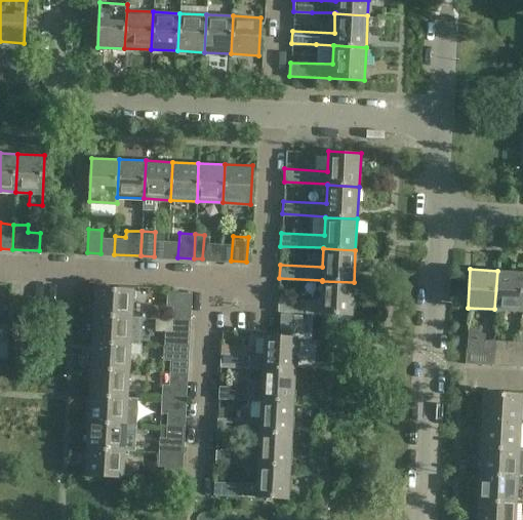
[(522,272),(497,271),(494,309),(522,311),(522,284),(522,272)]
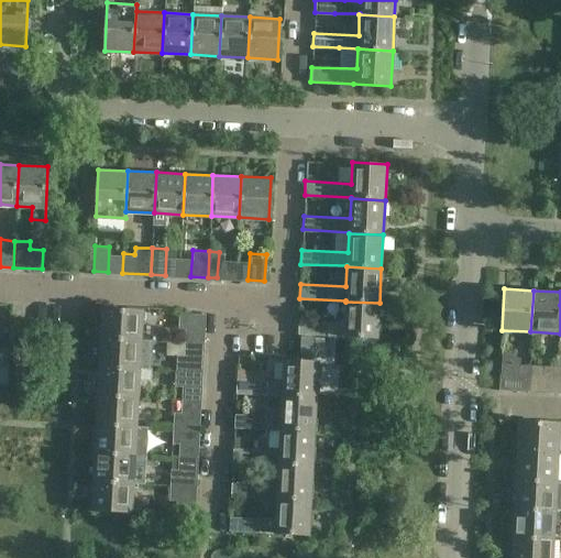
[(380,303),(345,302),(344,320),(298,318),(298,331),(361,336),(377,337),(380,303)]
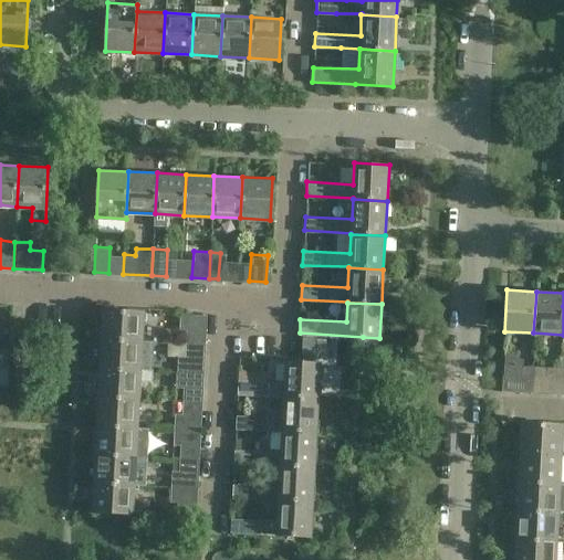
[(102,308),(101,337),(142,339),(144,310),(102,308)]
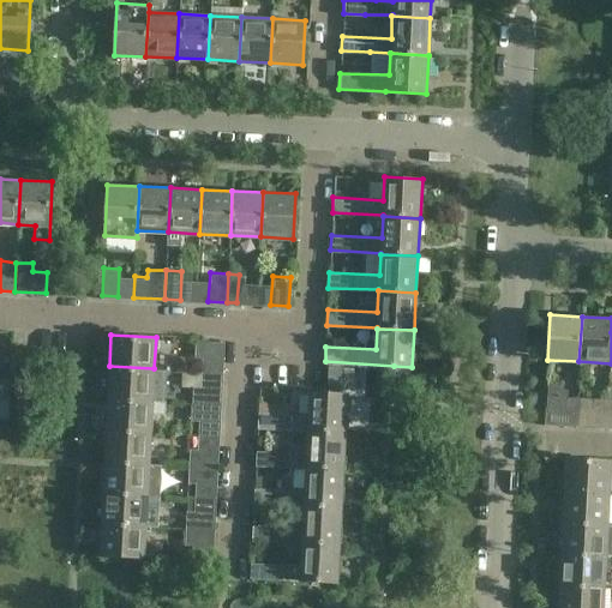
[(195,338),(193,356),(222,359),(223,341),(195,338)]
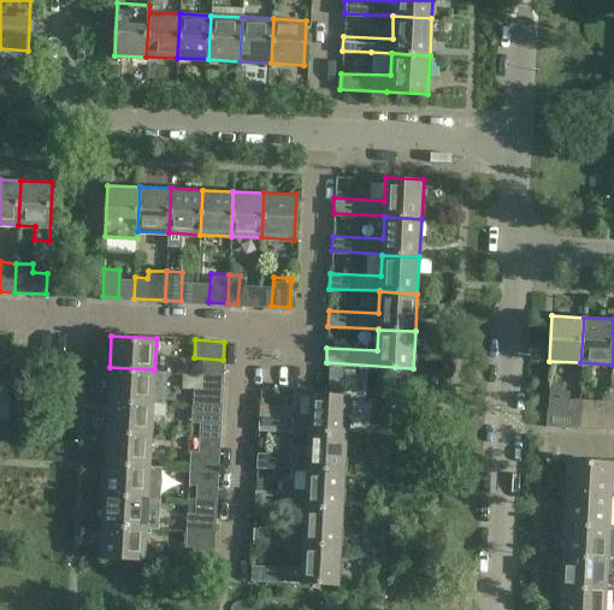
[(154,369),(110,367),(108,398),(153,401),(154,369)]
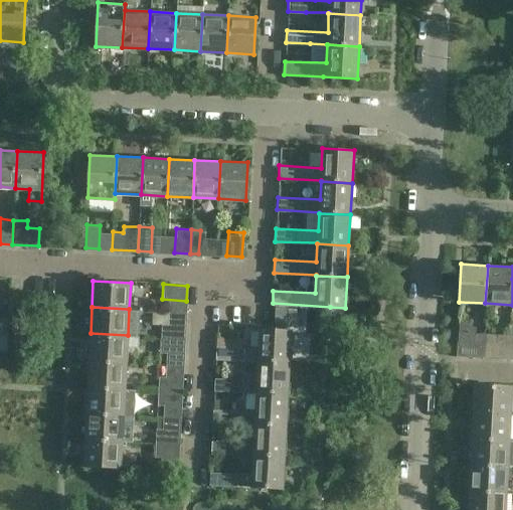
[(0,349),(6,350),(8,319),(0,318),(0,349)]
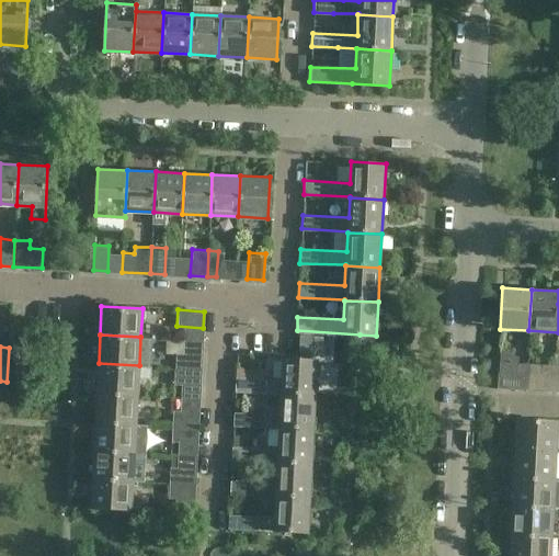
[(174,352),(174,367),(201,369),(202,353),(174,352)]
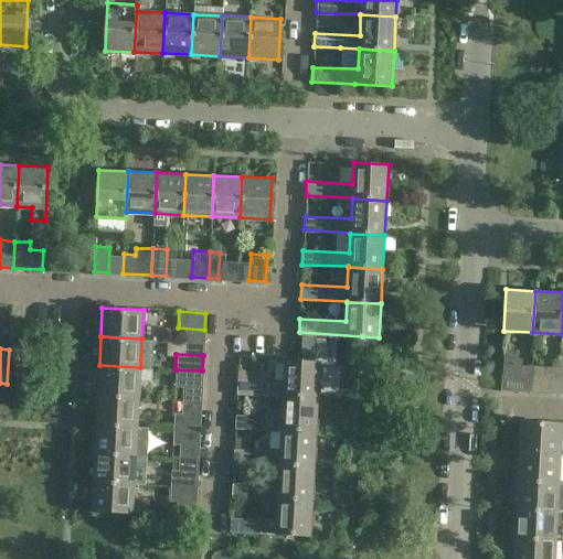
[(266,380),(236,378),(236,393),(283,395),(317,397),(319,361),(284,359),(283,380),(266,380)]
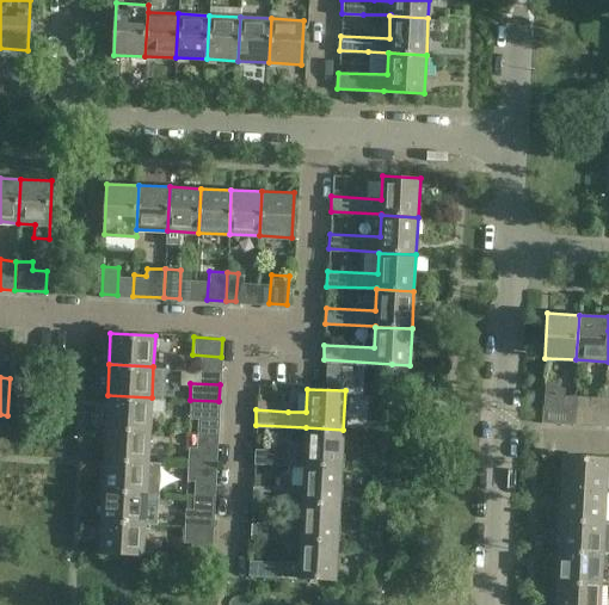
[(573,423),(574,394),(542,393),(541,420),(573,423)]
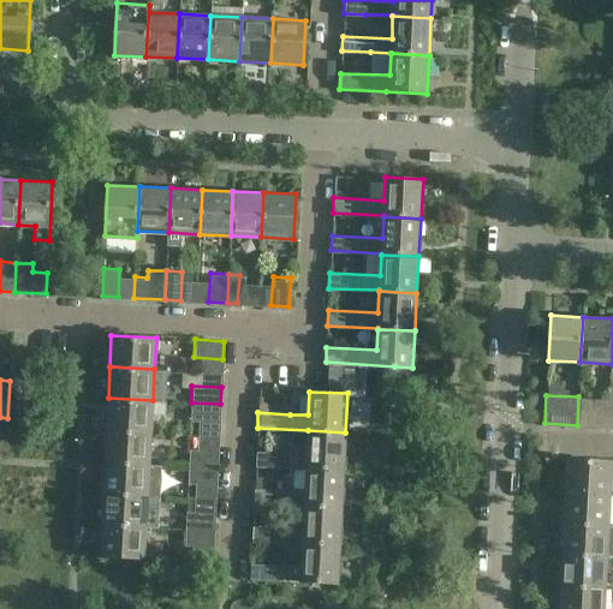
[(608,427),(609,398),(594,396),(593,427),(608,427)]
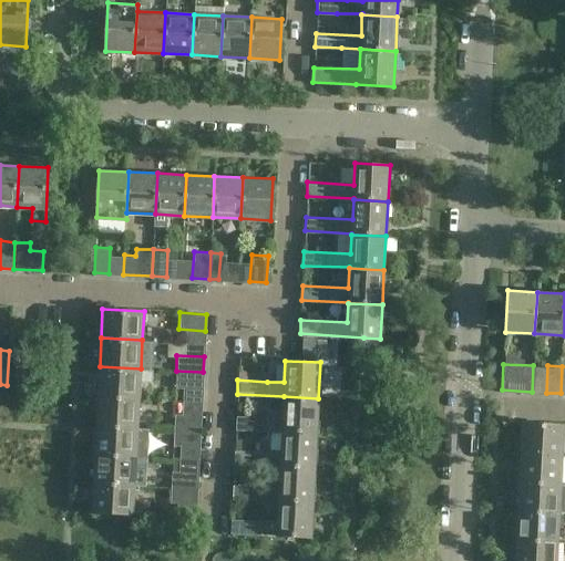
[(100,366),(98,395),(139,397),(141,369),(100,366)]
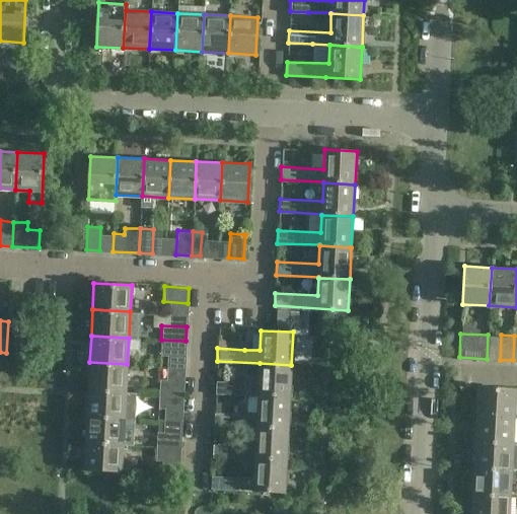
[(161,340),(160,354),(185,356),(186,341),(161,340)]
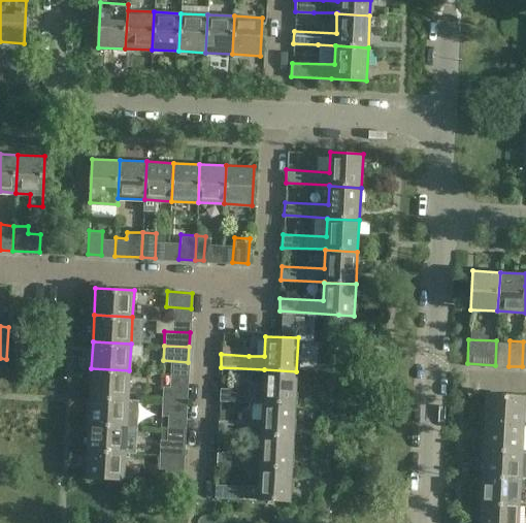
[(0,372),(14,374),(15,360),(0,358),(0,372)]
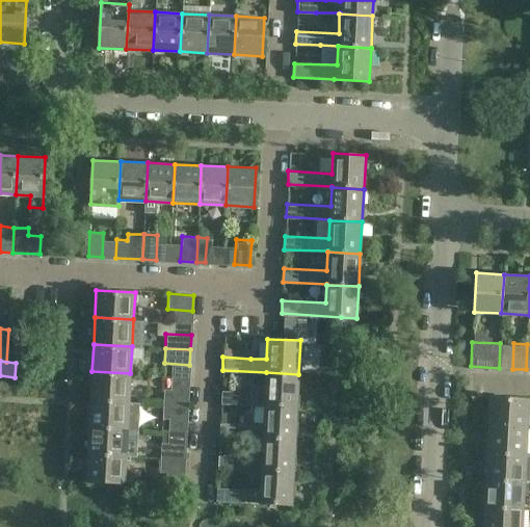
[(91,371),(90,398),(129,400),(130,373),(91,371)]
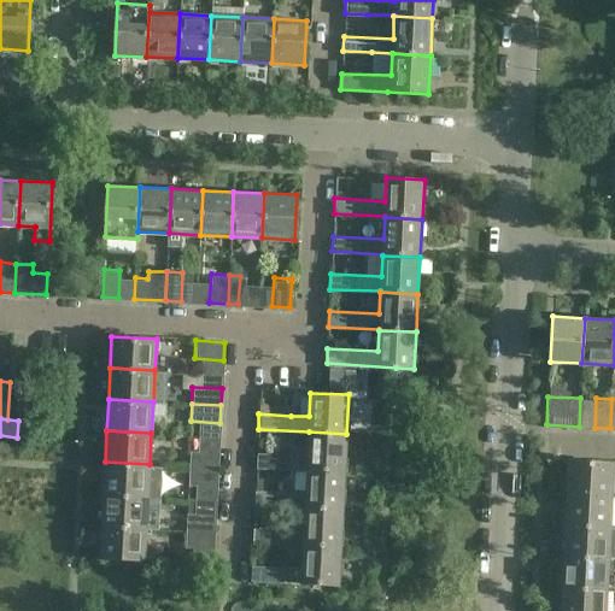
[(271,452),(256,452),(256,466),(306,469),(344,471),(346,434),(309,432),(308,454),(271,452)]
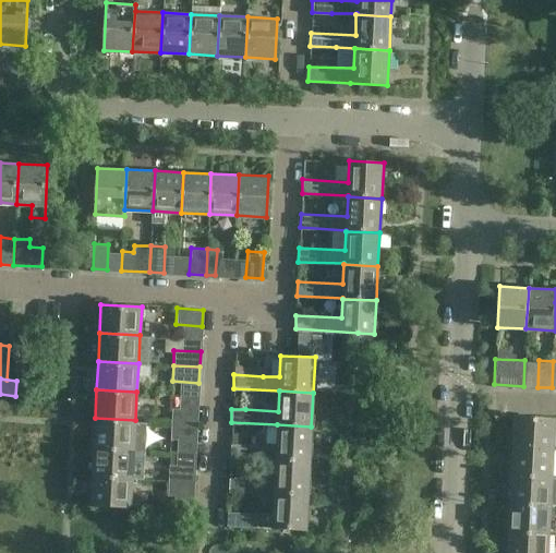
[(171,407),(170,422),(196,423),(197,408),(171,407)]
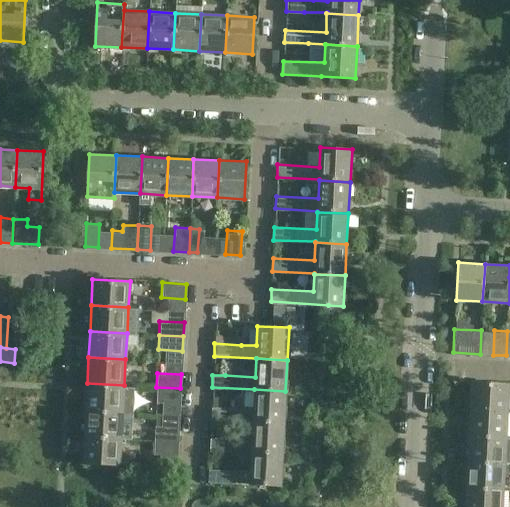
[(469,408),(506,410),(508,384),(471,382),(469,408)]
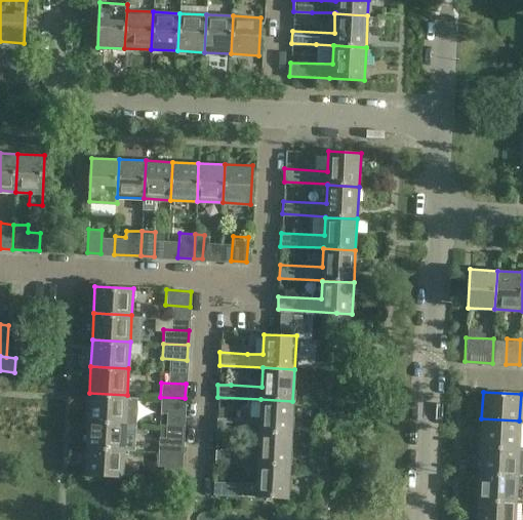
[(89,393),(87,420),(126,422),(136,422),(137,396),(127,395),(89,393)]
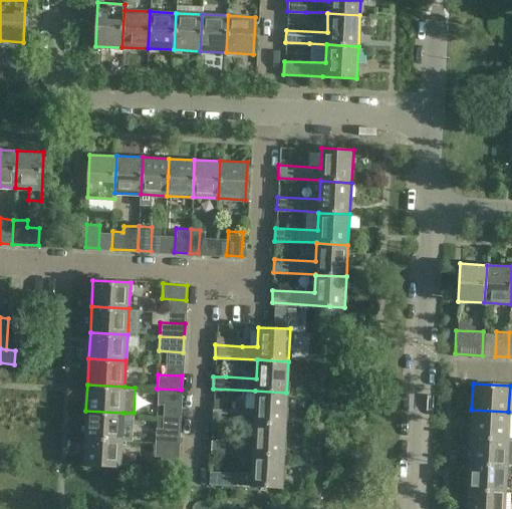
[(157,389),(156,403),(180,404),(181,390),(157,389)]
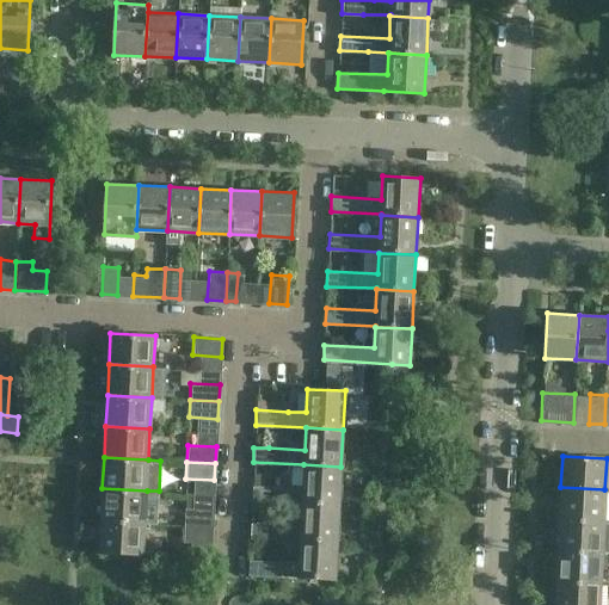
[(340,467),(303,464),(302,487),(252,483),(251,499),(301,501),(339,502),(340,467)]
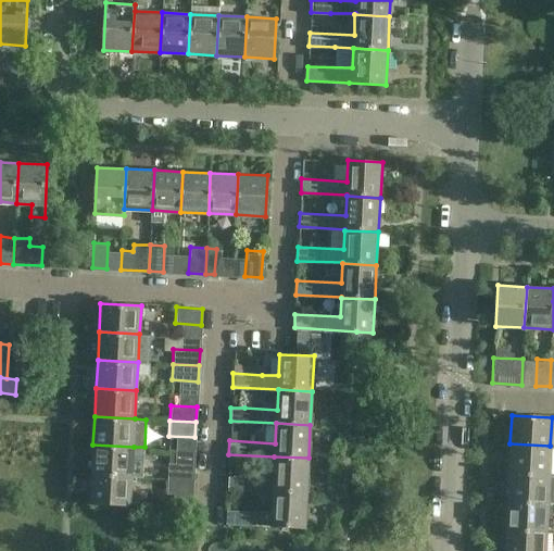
[(550,446),(510,443),(508,472),(549,474),(550,446)]
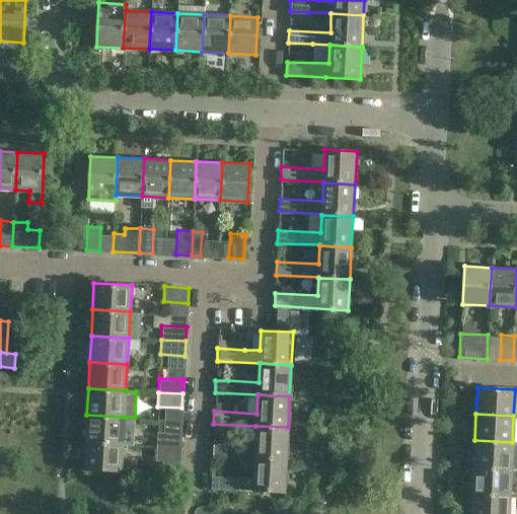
[(125,417),(86,415),(85,441),(123,443),(125,417)]
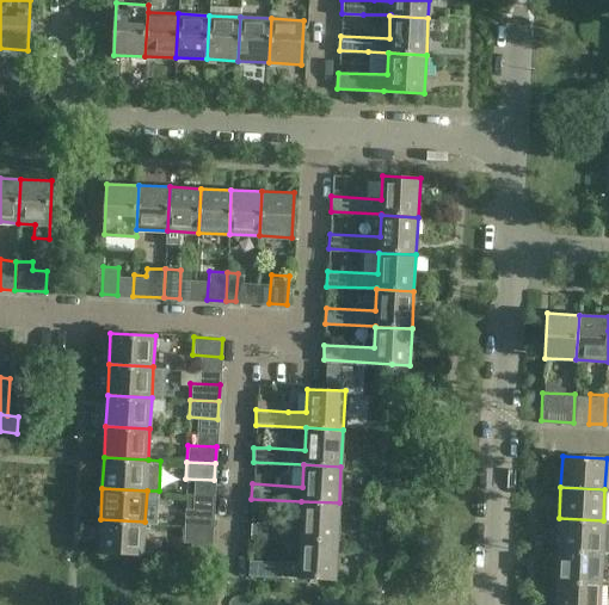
[(339,502),(301,501),(300,524),(251,522),(250,524),(250,536),(258,537),(299,538),(299,539),(337,541),(339,502)]
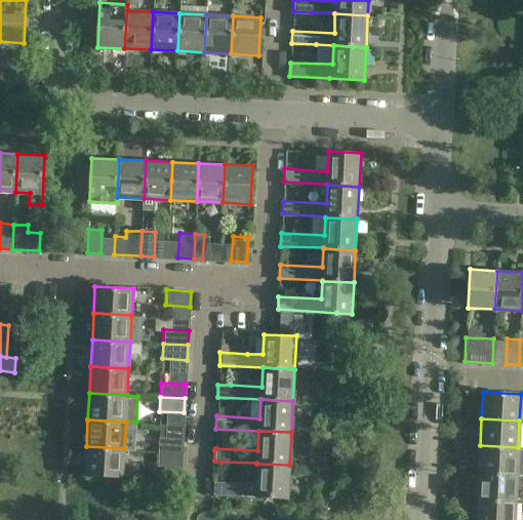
[(158,436),(157,450),(182,451),(183,437),(158,436)]
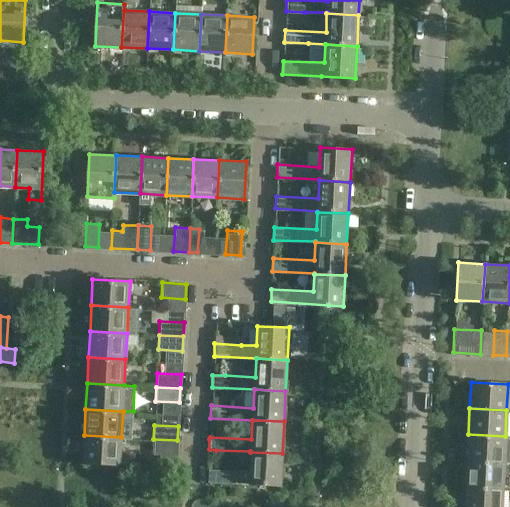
[(505,436),(468,434),(467,460),(504,462),(505,436)]
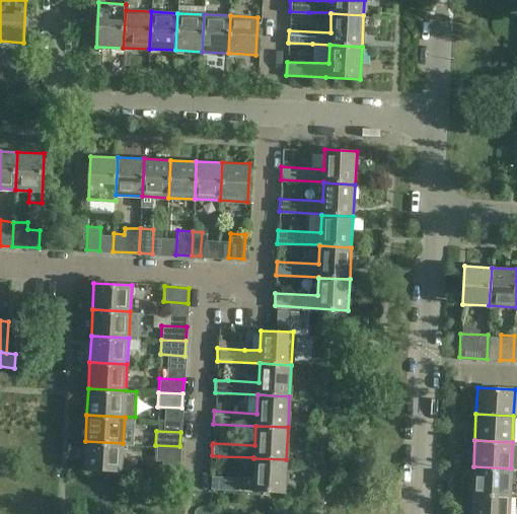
[(123,443),(85,441),(83,467),(122,469),(123,443)]
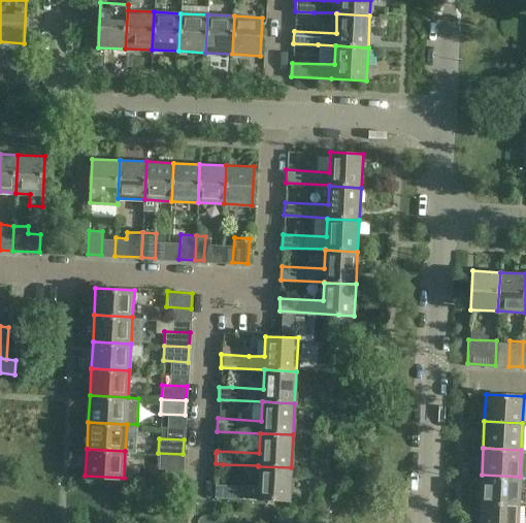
[(183,454),(158,453),(157,467),(164,467),(164,480),(182,481),(183,454)]
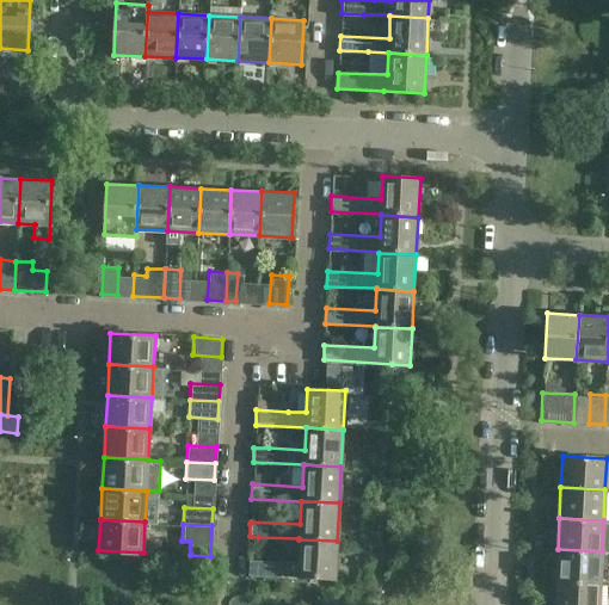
[(337,541),(299,539),(297,561),(248,559),(247,573),(334,579),(337,541)]
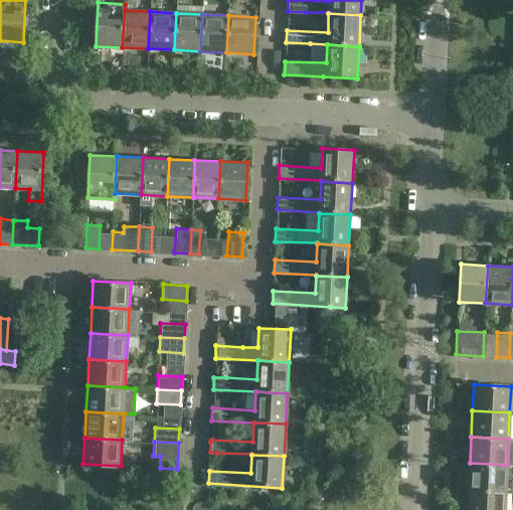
[(507,465),(470,463),(468,489),(505,491),(507,465)]
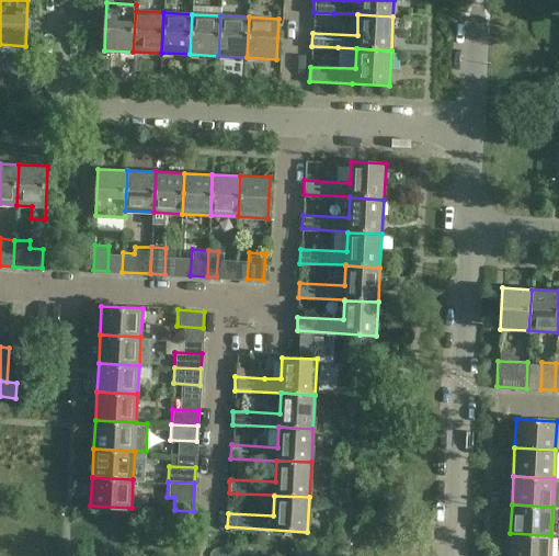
[(510,533),(508,555),(549,555),(550,535),(510,533)]
